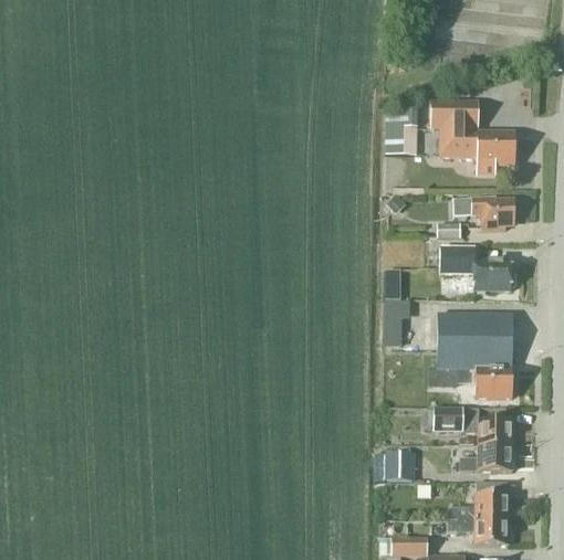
[(431,99),(431,129),(439,129),(439,156),(477,157),(476,181),(495,181),(495,164),(514,164),(515,133),(479,133),(479,99),(431,99)]
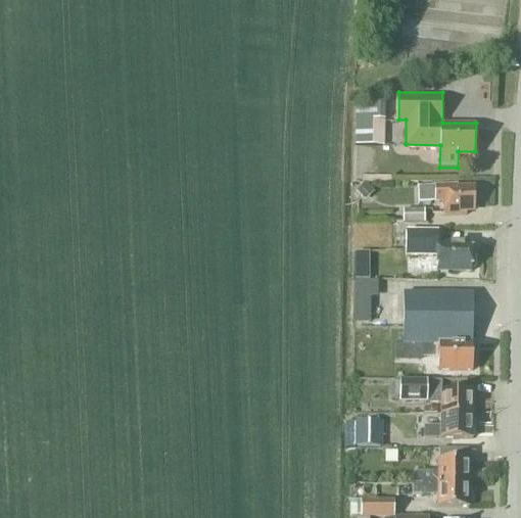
[(374,116),(374,142),(386,142),(386,116),(374,116)]
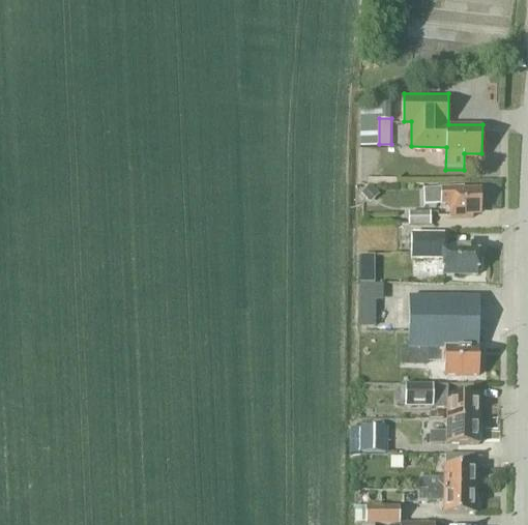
[(371,201),(381,192),(371,181),(361,192),(371,201)]
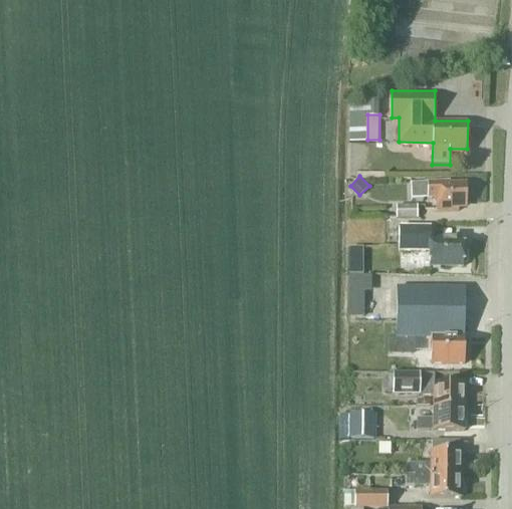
[(451,179),(428,180),(428,178),(412,179),(412,195),(428,195),(437,194),(437,209),(459,208),(459,203),(467,203),(467,182),(451,183),(451,179)]
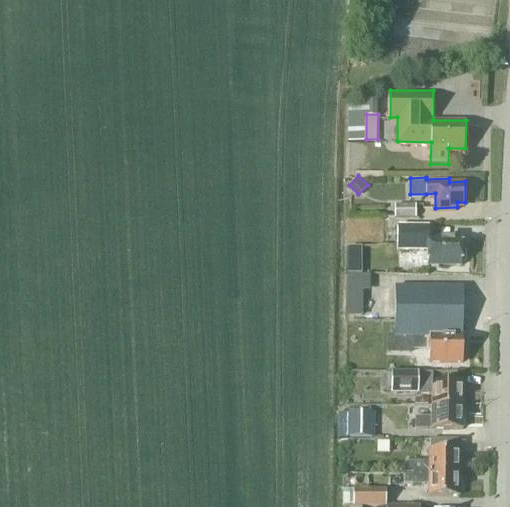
[(417,215),(417,201),(395,202),(395,215),(417,215)]
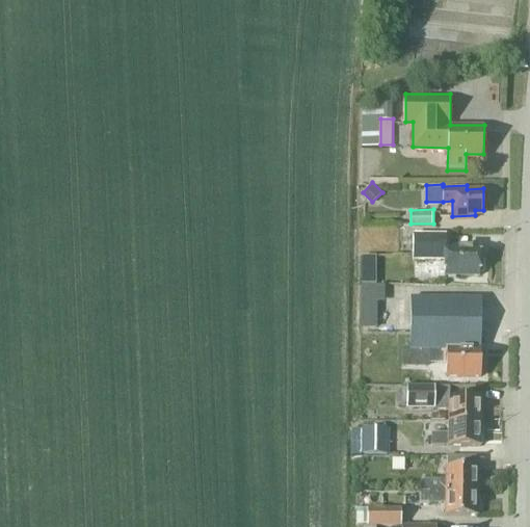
[(446,232),(431,232),(414,232),(414,252),(404,252),(404,262),(414,263),(414,257),(446,257),(445,272),(480,272),(480,269),(482,269),(482,257),(480,257),(480,245),(446,244),(446,232)]
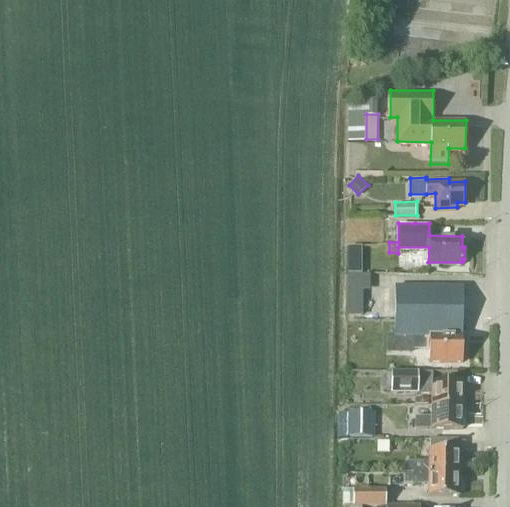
[(348,271),(348,313),(363,313),(364,289),(371,289),(371,271),(348,271)]
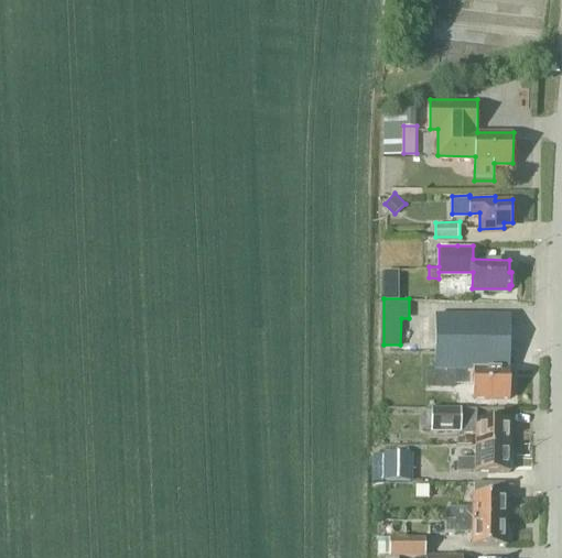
[(510,313),(457,313),(436,313),(435,367),(455,368),(455,381),(474,381),(474,395),(510,395),(510,367),(510,313)]
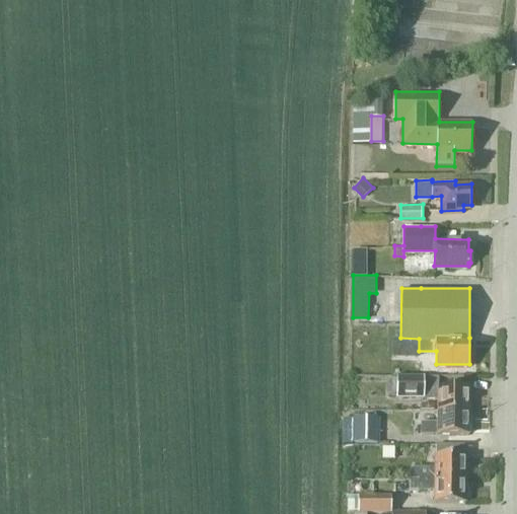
[(438,408),(469,408),(469,384),(439,384),(439,373),(424,373),(398,373),(397,395),(438,396),(438,408)]
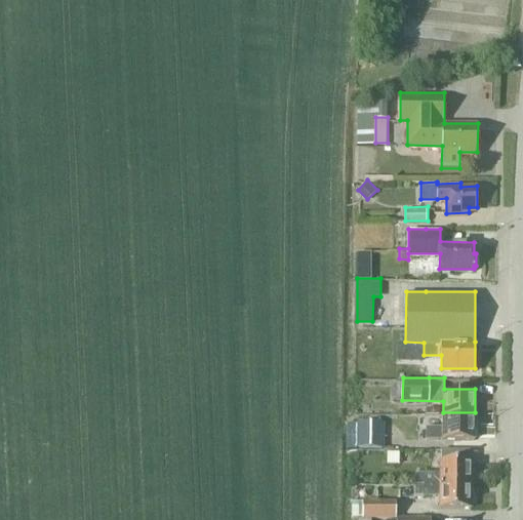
[(475,412),(443,412),(443,425),(427,425),(427,436),(443,436),(443,437),(474,437),(475,412)]
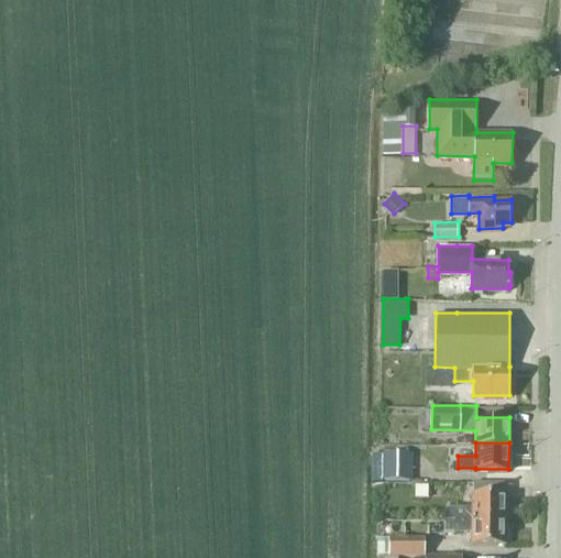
[(414,451),(383,450),(383,478),(413,478),(414,451)]
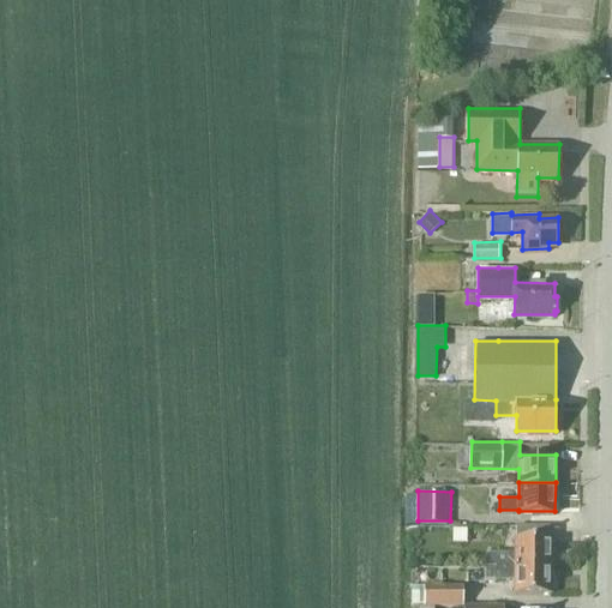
[(468,540),(468,525),(454,525),(454,540),(468,540)]
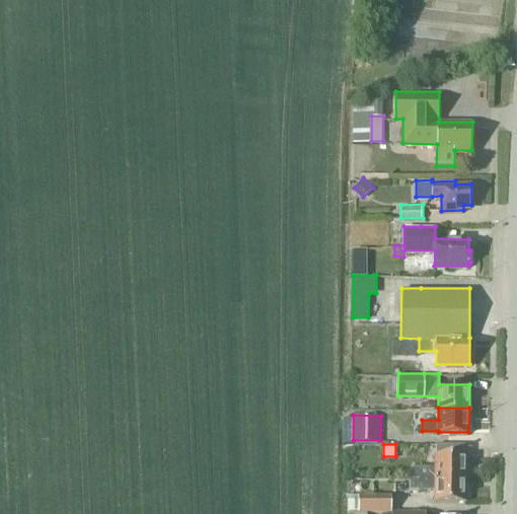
[(420,475),(466,475),(466,466),(468,464),(468,457),(466,455),(466,452),(436,452),(436,464),(420,464),(420,475)]
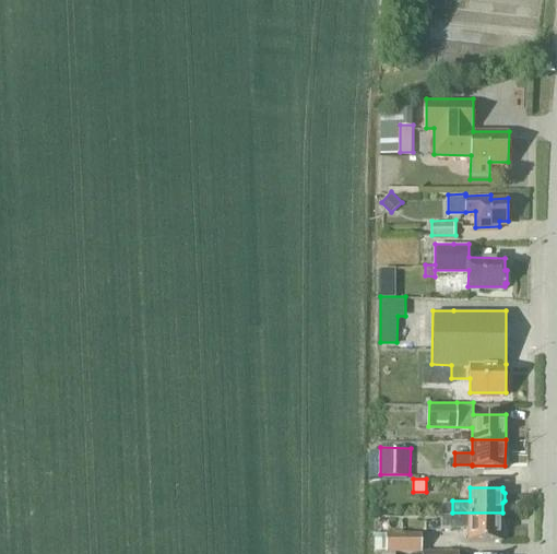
[(442,501),(442,513),(452,513),(452,501),(442,501)]
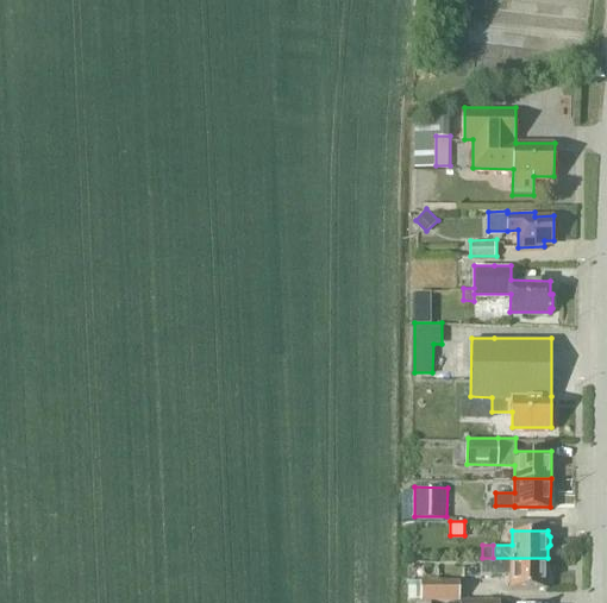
[(482,572),(511,572),(511,586),(548,585),(548,582),(550,579),(550,571),(548,569),(548,558),(493,558),(482,558),(482,572)]
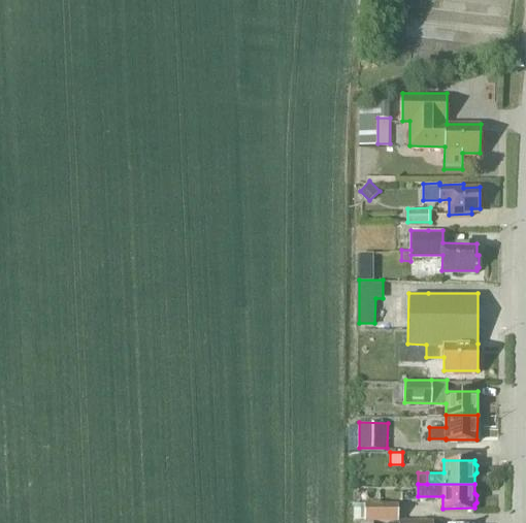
[(399,520),(399,501),(364,501),(365,520),(399,520)]
